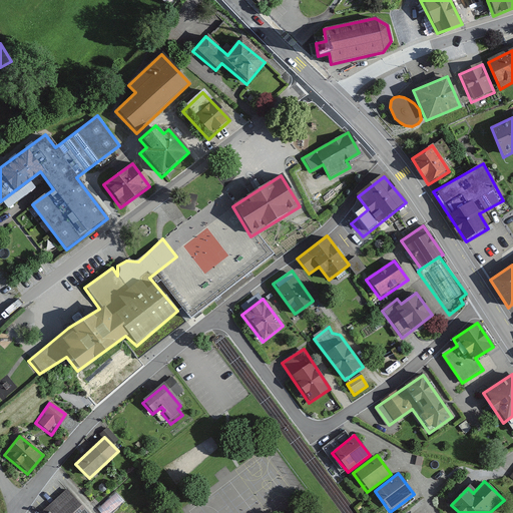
[(106,512),(110,512),(127,497),(118,488),(99,505),(106,512)]
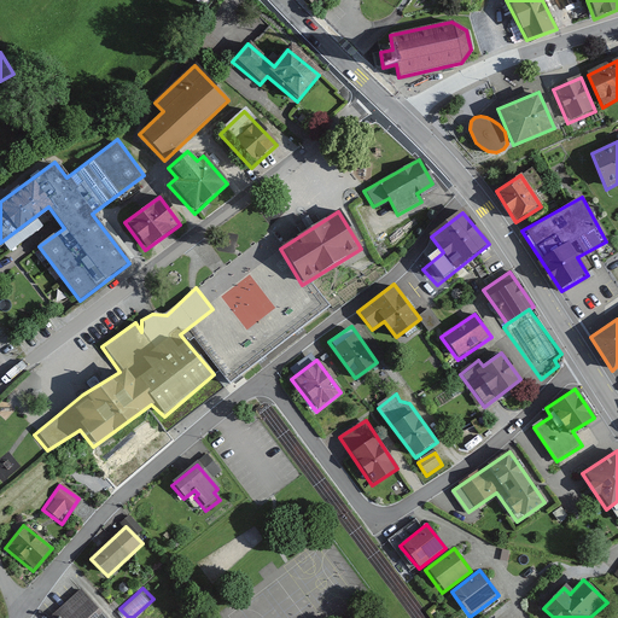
[(104,617),(81,593),(51,617),(104,617)]
